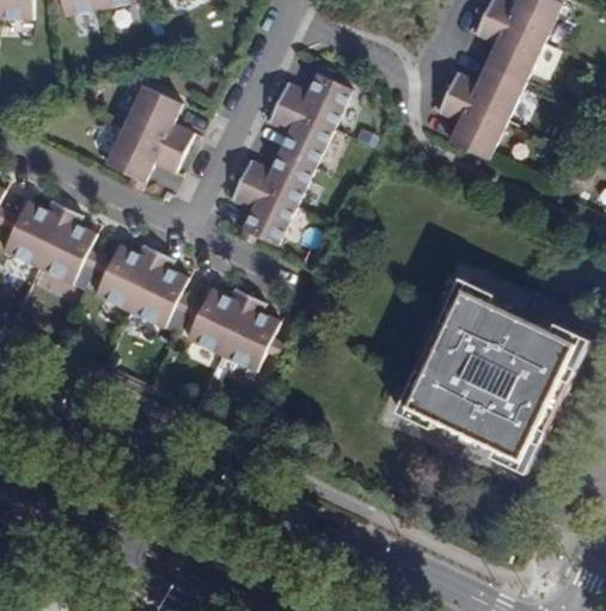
[(0,17),(32,19),(32,0),(0,0),(0,17)]
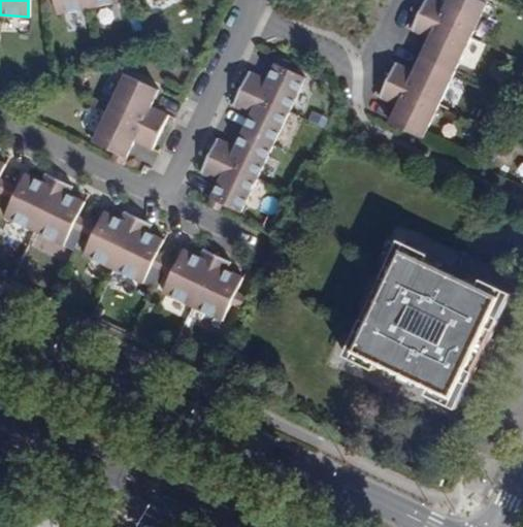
[(54,0),(57,13),(120,1),(119,0),(54,0)]
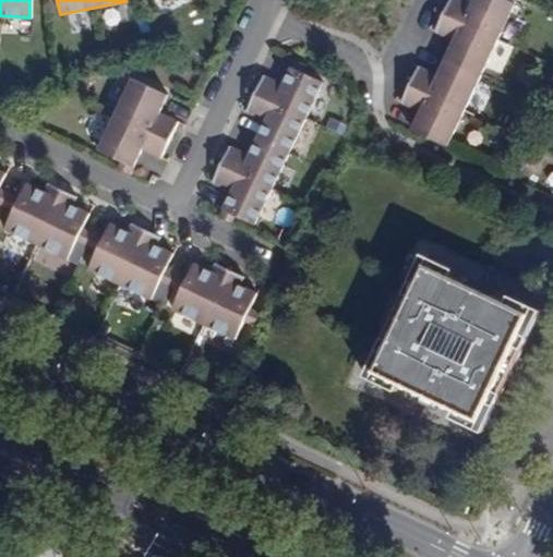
[(446,0),(431,32),(449,40),(433,75),(416,67),(397,105),(415,113),(408,129),(443,146),(511,3),(503,0),(469,0),(467,4),(459,0),(446,0)]
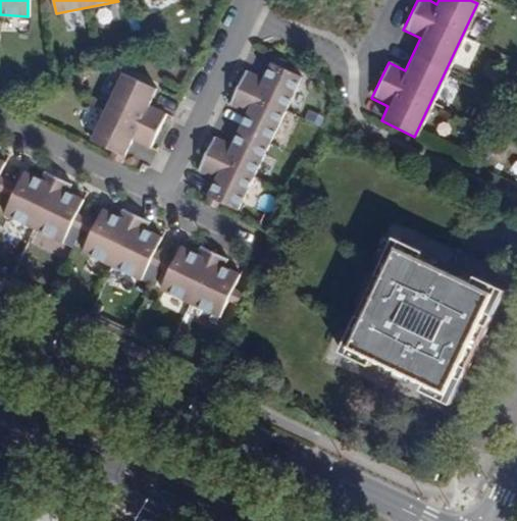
[(278,69),(281,62),(270,56),(267,63),(278,69)]
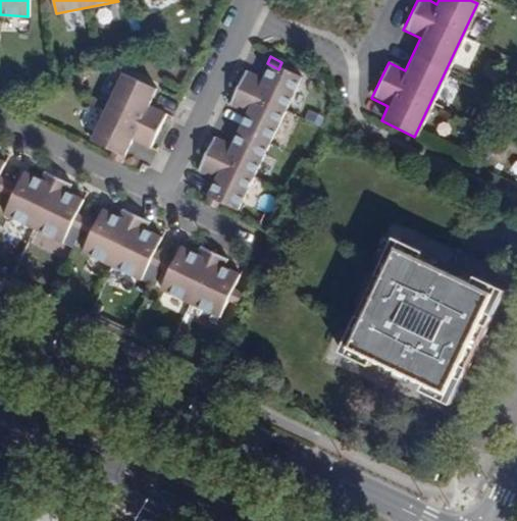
[(216,203),(235,212),(298,79),(278,69),(267,63),(259,81),(242,72),(226,105),(244,114),(227,148),(211,139),(195,172),(212,180),(204,198),(216,203)]
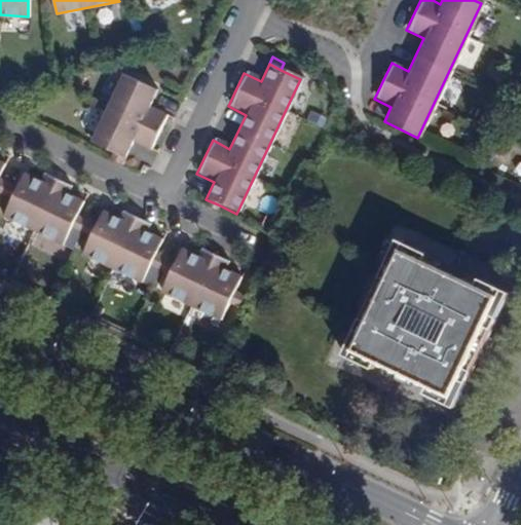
[(122,158),(131,143),(148,151),(163,116),(146,109),(155,91),(121,76),(89,143),(110,152),(122,158)]
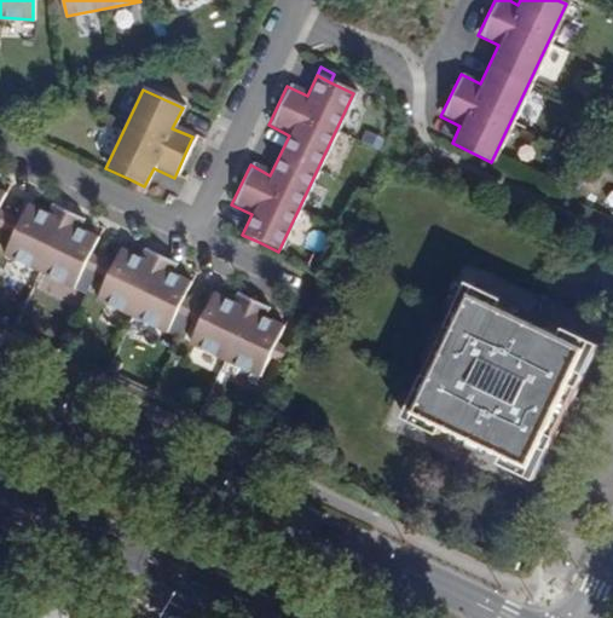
[(129,179),(125,188),(140,195),(144,186),(129,179)]
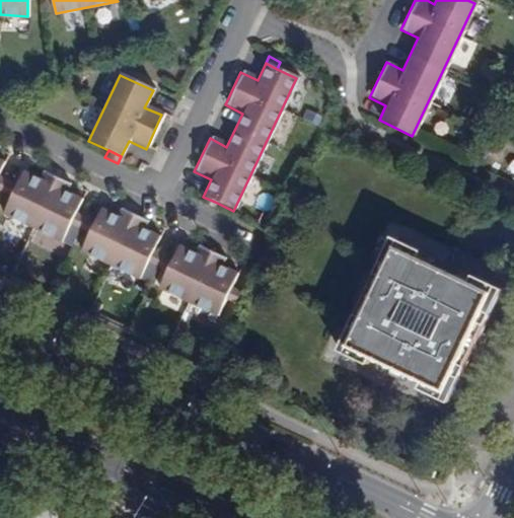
[(10,196),(2,214),(60,241),(69,223),(74,212),(80,199),(65,191),(68,185),(42,171),(38,178),(23,170),(16,185),(10,196)]
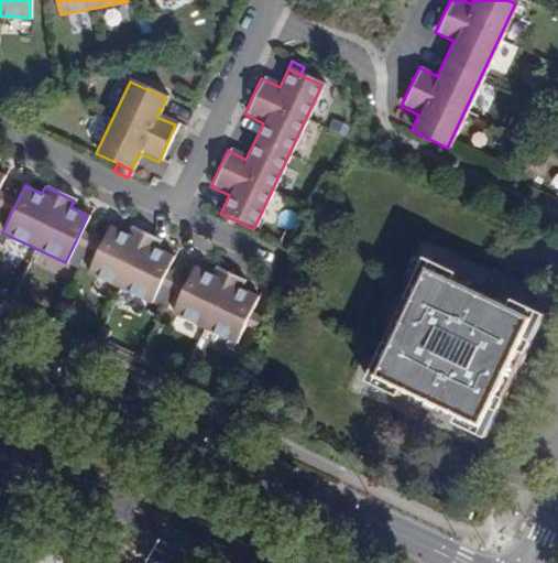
[(18,201),(6,194),(0,207),(11,213),(18,201)]
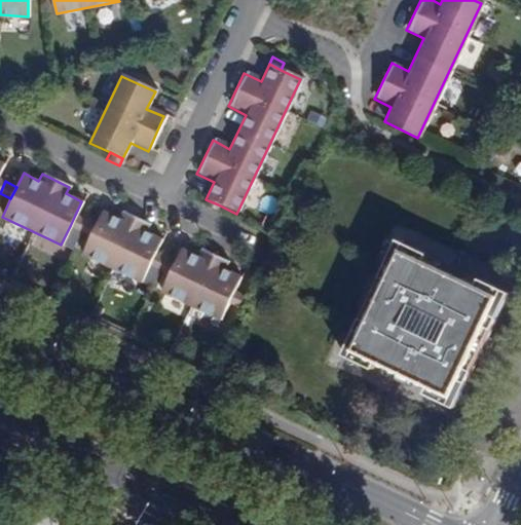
[(206,199),(203,205),(215,211),(218,204),(206,199)]
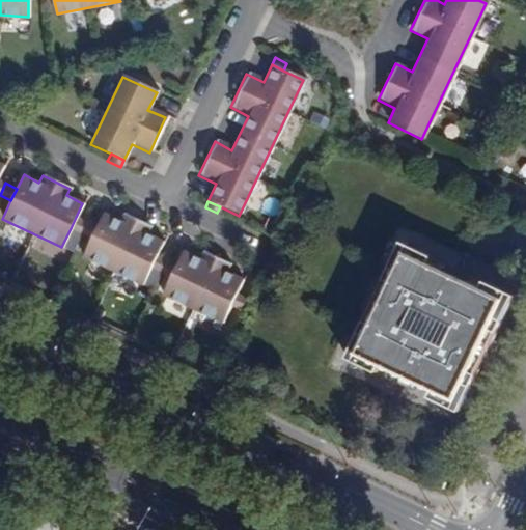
[(90,238),(81,256),(140,285),(149,267),(156,255),(162,241),(146,233),(149,227),(121,214),(118,220),(102,213),(95,226),(90,238)]
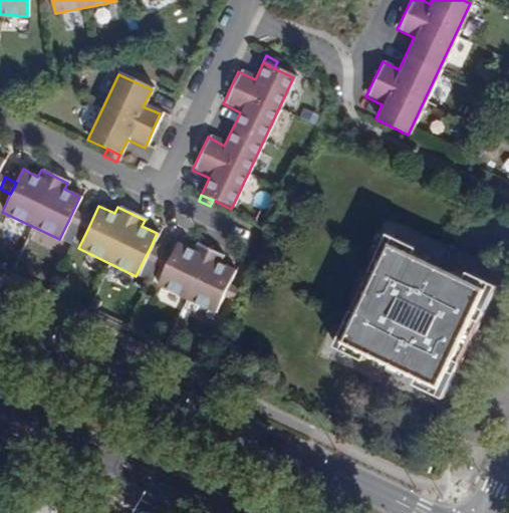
[(68,221),(77,225),(83,215),(73,210),(68,221)]
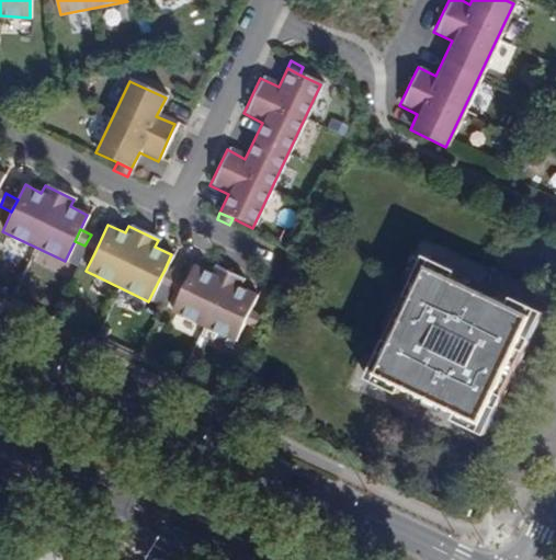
[(91,235),(84,246),(95,251),(101,239),(91,235)]
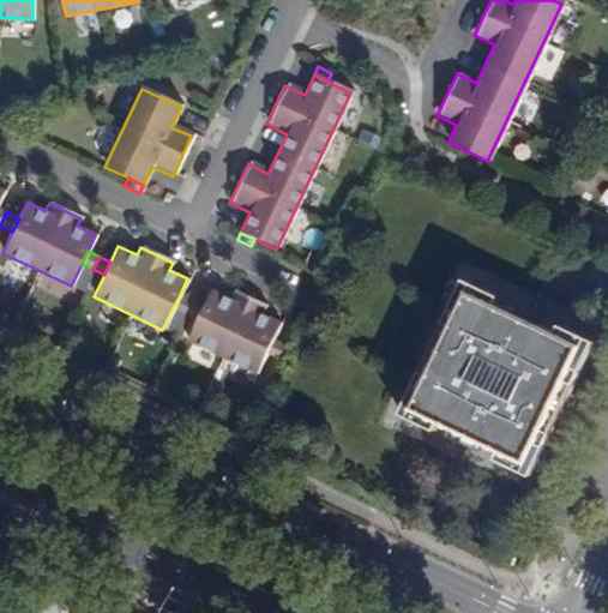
[(444,305),(450,307),(464,280),(457,276),(444,305)]
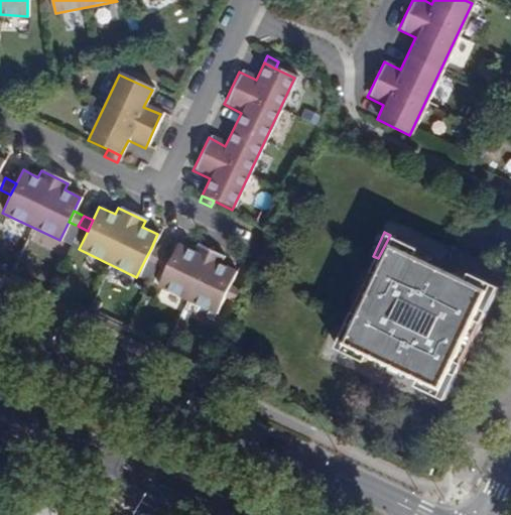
[(358,359),(363,351),(413,376),(410,383),(431,394),(444,370),(451,373),(482,308),(475,304),(487,282),(464,271),(461,277),(410,253),(413,247),(390,235),(378,258),(373,256),(341,319),(347,323),(336,347),(358,359)]
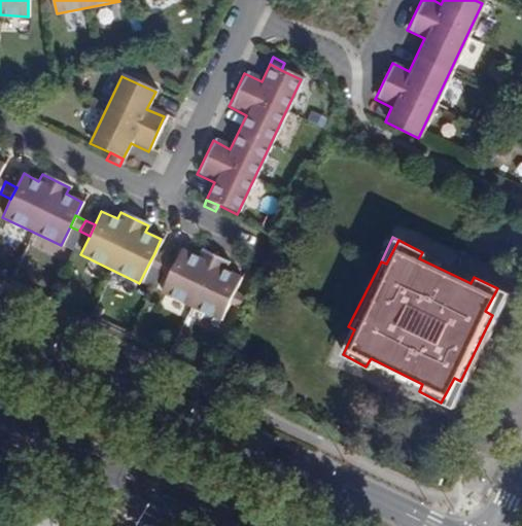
[(225,261),(203,251),(199,257),(182,249),(175,263),(169,274),(161,292),(218,320),(228,302),(233,290),(240,277),(222,269),(225,261)]
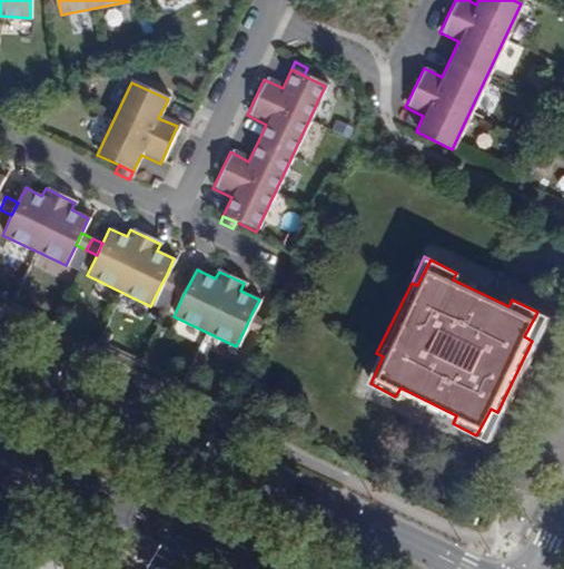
[(172,292),(178,280),(167,274),(160,286),(172,292)]
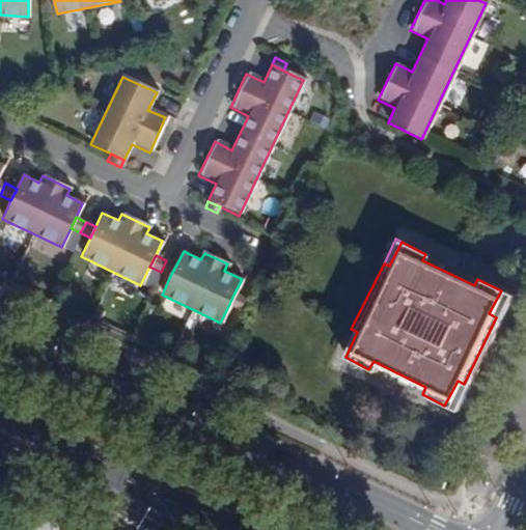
[(166,260),(161,272),(170,276),(176,265),(166,260)]
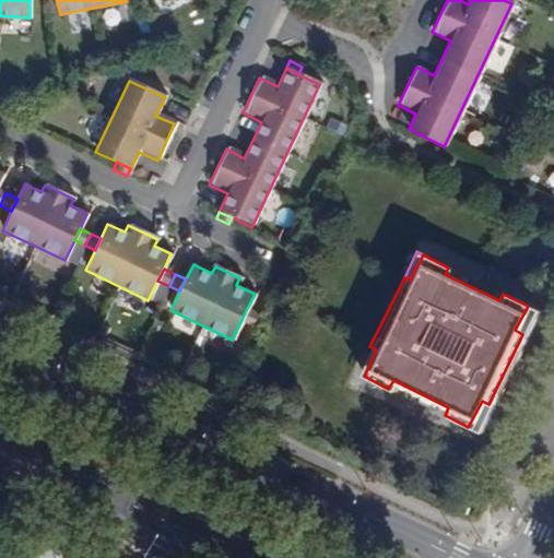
[(515,330),(522,334),(534,309),(528,306),(515,330)]
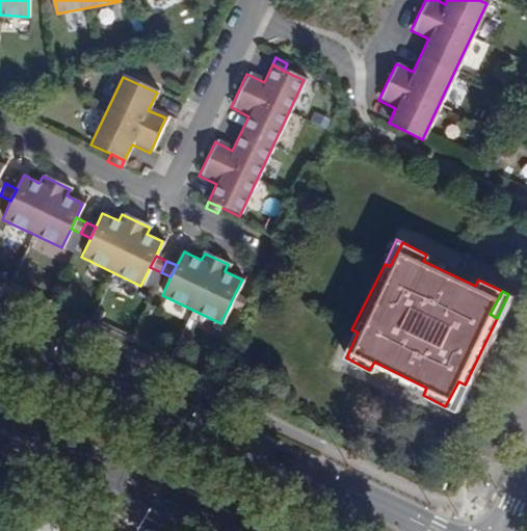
[(235,293),(230,304),(239,310),(244,298),(235,293)]
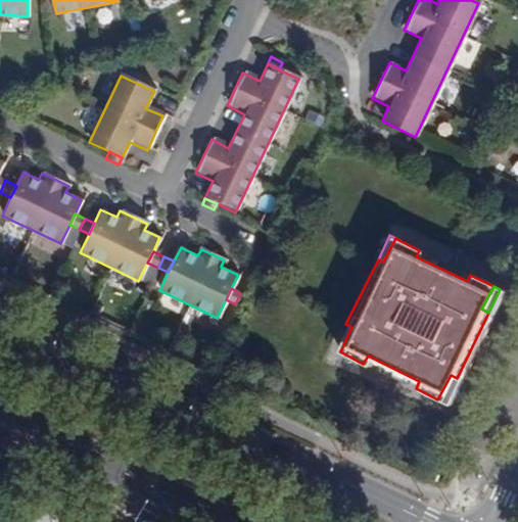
[(351,327),(345,324),(333,348),(340,351),(351,327)]
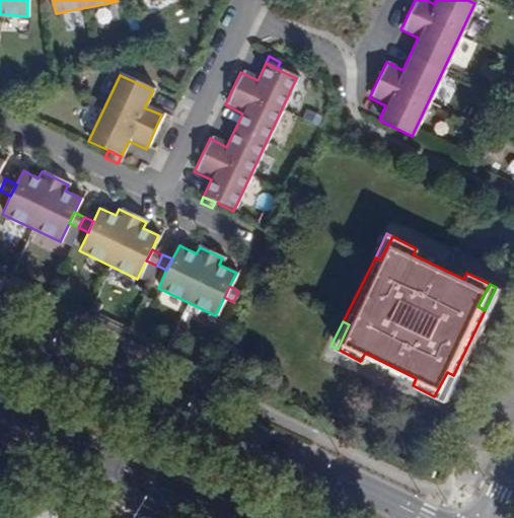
[(453,375),(447,372),(434,396),(441,399),(453,375)]
